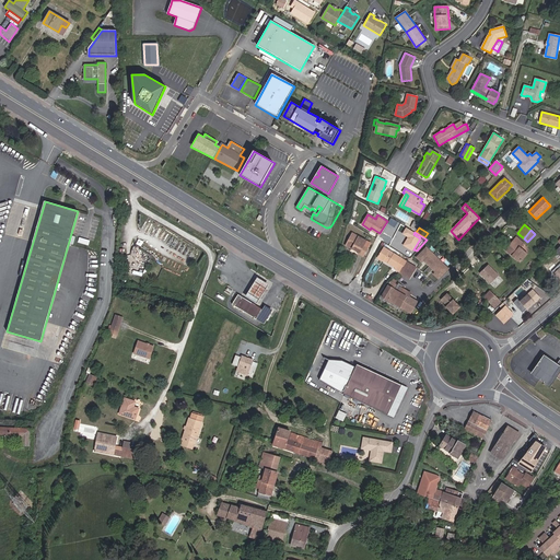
[(363,256),(370,243),(352,233),(346,245),(351,248),(352,247),(354,248),(354,249),(359,253),(358,254),(363,256)]
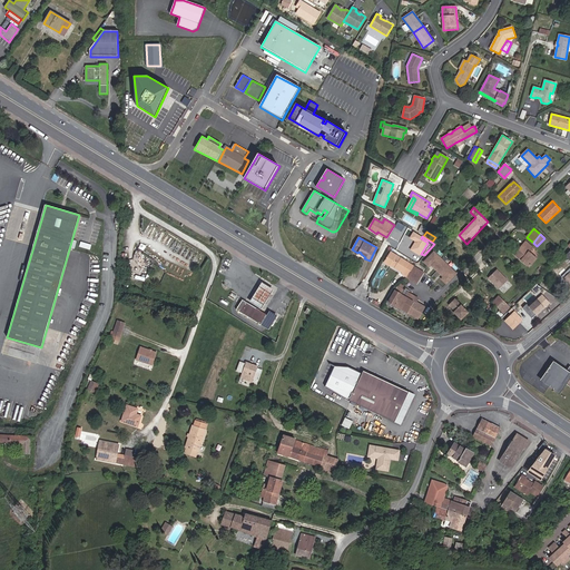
[(421,254),(428,243),(421,238),(420,238),(413,248),(421,254)]
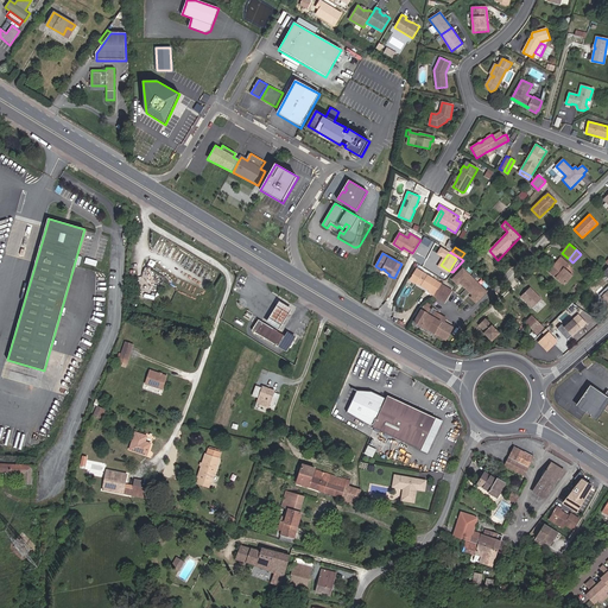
[(469,266),(474,261),(468,255),(463,260),(469,266)]
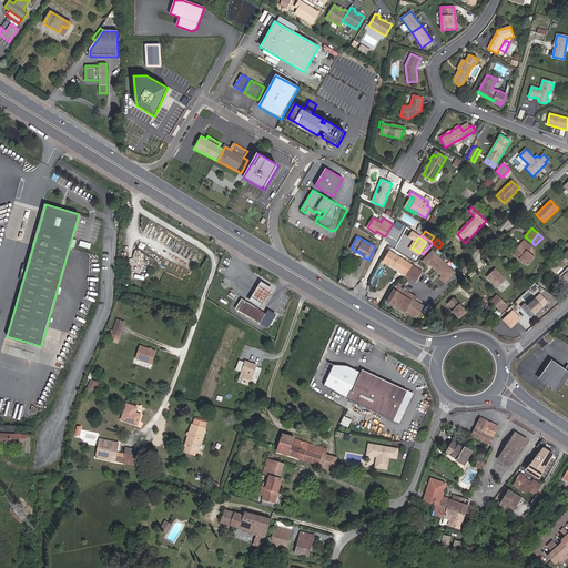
[(535,257),(527,251),(531,247),(524,241),(513,254),(527,266),(535,257)]
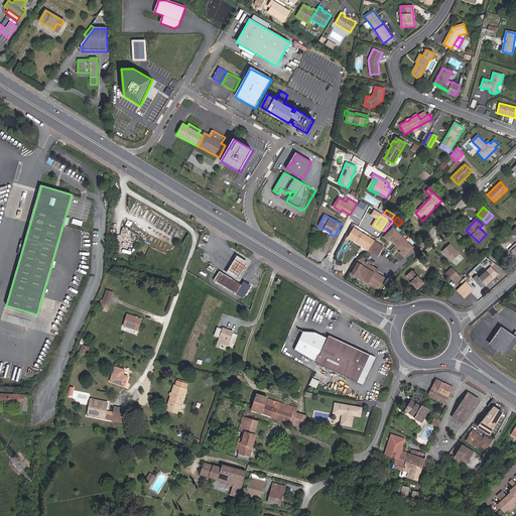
[(403,238),(393,228),(384,237),(388,242),(390,240),(396,245),(403,238)]
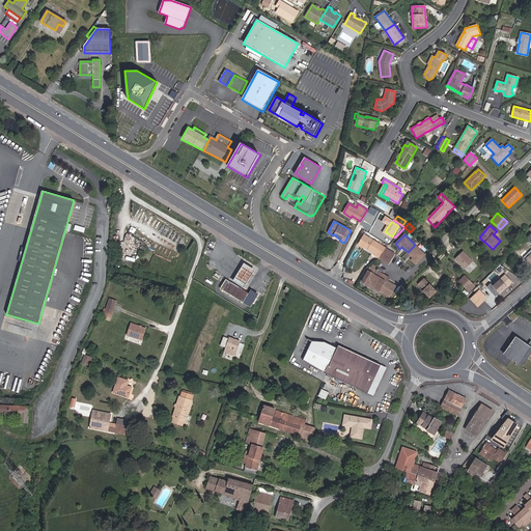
[(394,254),(364,235),(358,245),(363,248),(365,245),(368,248),(367,250),(375,255),(374,255),(379,258),(388,264),(394,254)]
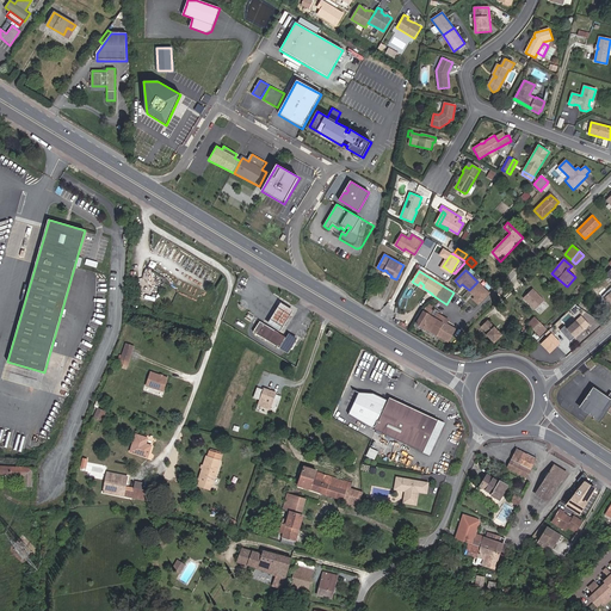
[(489,294),(477,282),(469,290),(475,297),(474,300),(479,304),(489,294)]
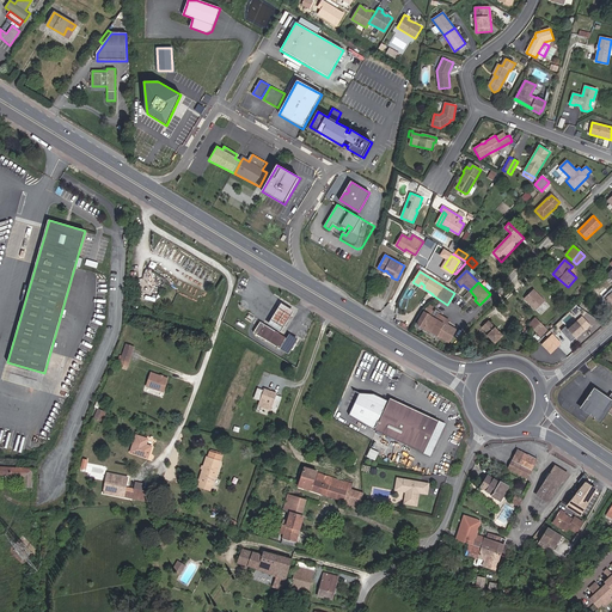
[(536,310),(545,301),(533,289),(524,299),(536,310)]
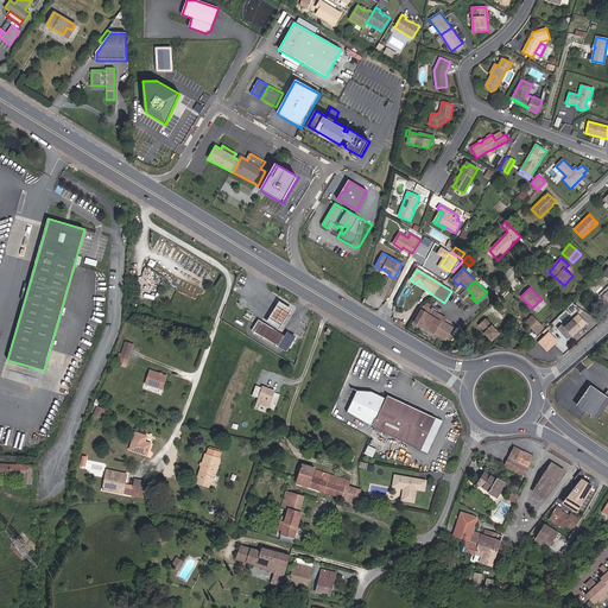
[(441,322),(435,318),(437,314),(426,308),(423,305),(413,322),(434,334),(441,322)]
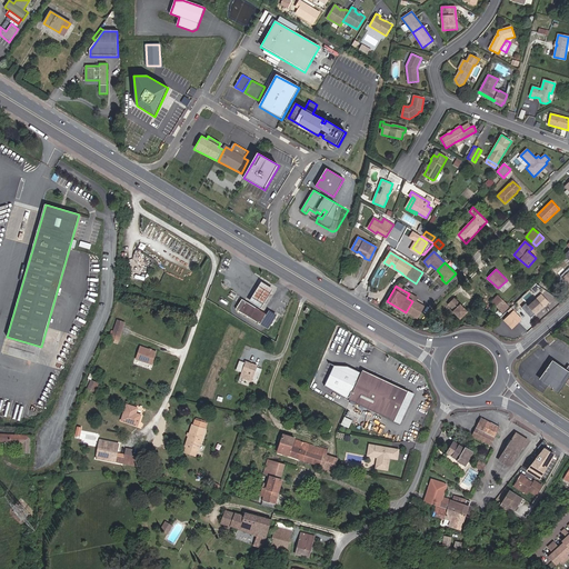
[(536,315),(548,302),(541,295),(528,307),(536,315)]
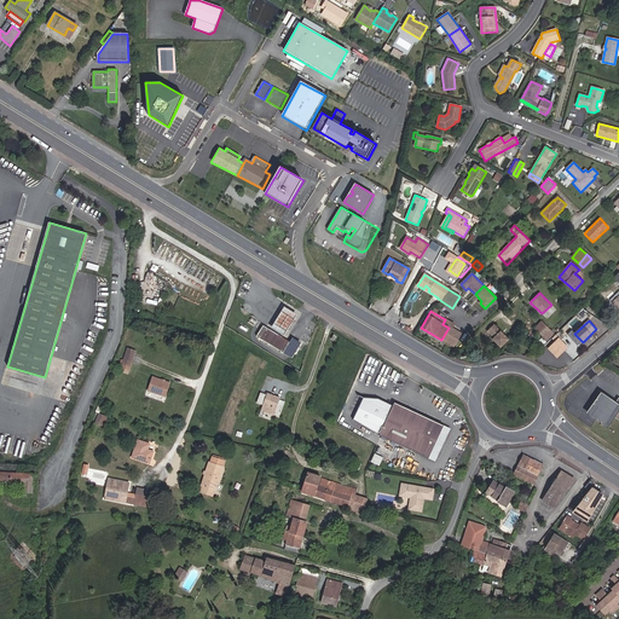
[(544,337),(550,331),(542,323),(536,329),(544,337)]
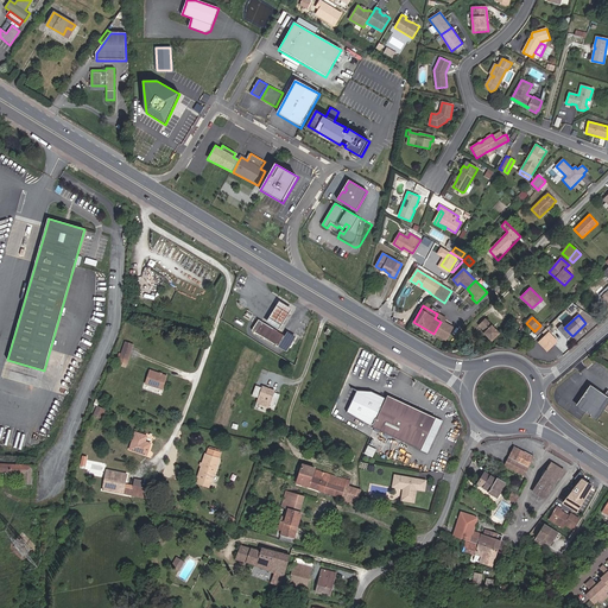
[(500,334),(486,318),(479,325),(485,331),(488,335),(487,336),(492,342),(500,334)]
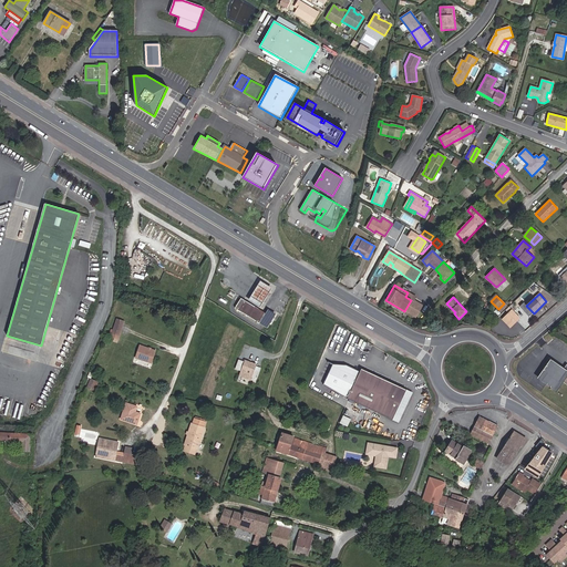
[(266,313),(241,298),(235,308),(259,322),(266,313)]
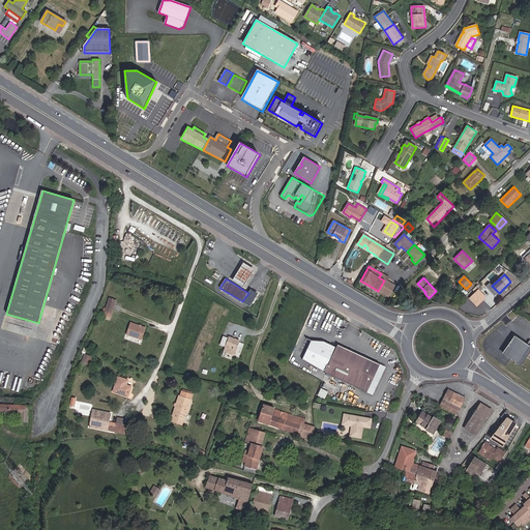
[(392,291),(394,286),(384,280),(384,281),(378,291),(380,292),(384,286),(392,291)]
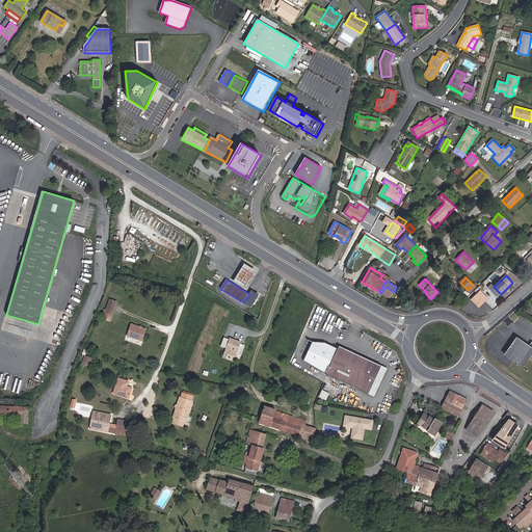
[(390,298),(394,292),(386,287),(381,293),(390,298)]
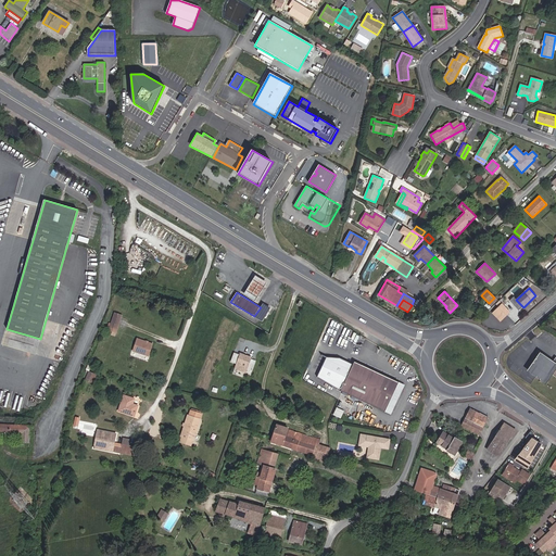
[(502,310),(507,314),(510,312),(502,303),(498,306),(502,310)]
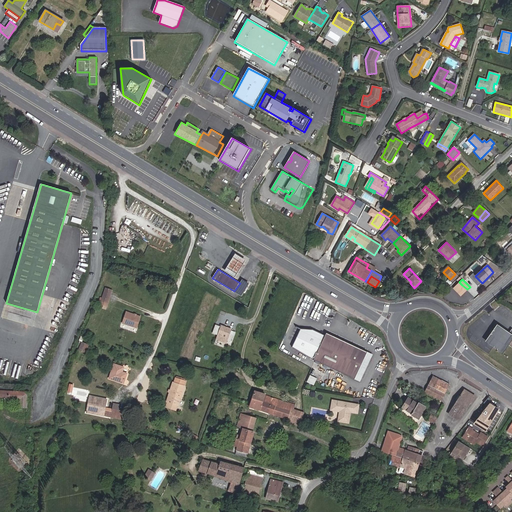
[(451,283),(447,280),(442,286),(445,289),(451,283)]
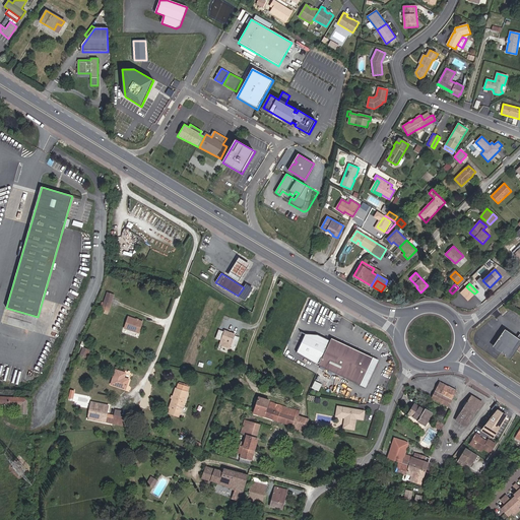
[(473,295),(466,287),(460,293),(468,301),(473,295)]
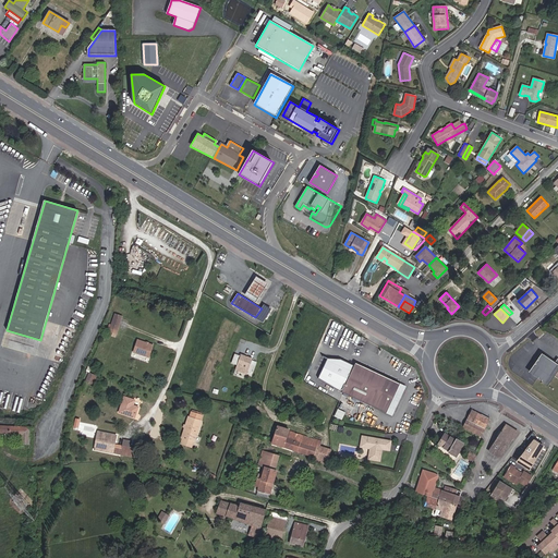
[(117,331),(122,316),(114,314),(111,325),(110,328),(117,331)]
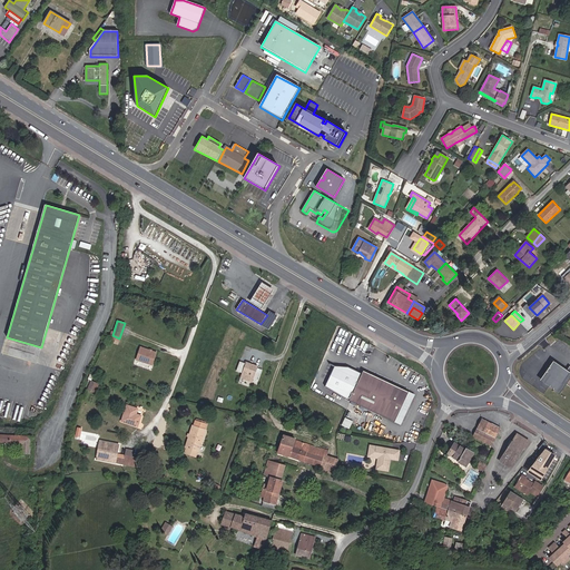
[(153,365),(157,352),(140,347),(136,360),(153,365)]
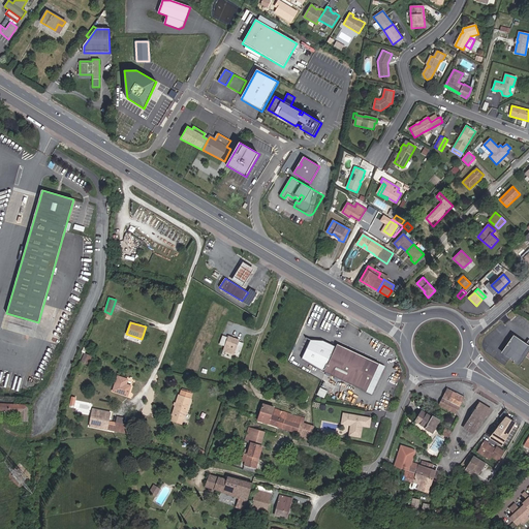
[(240,352),(243,343),(239,341),(239,340),(228,337),(227,338),(222,336),(219,344),(224,346),(223,350),(235,354),(236,351),(240,352)]
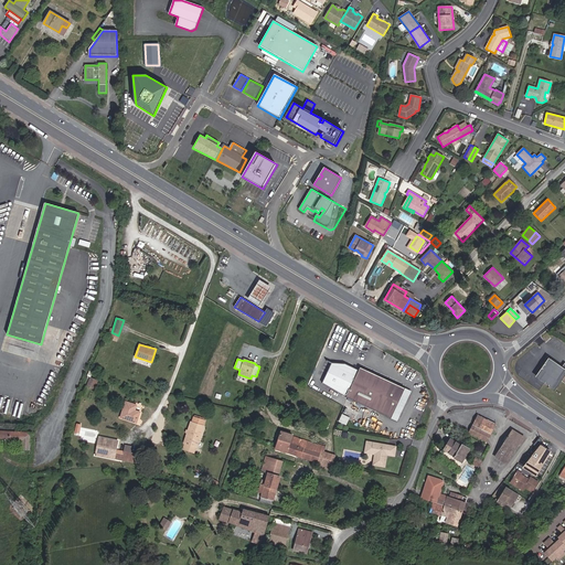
[(564,362),(564,363),(561,368),(548,359),(545,364),(544,364),(541,368),(542,369),(539,373),(541,380),(544,382),(544,383),(547,386),(548,385),(554,388),(561,380),(564,383),(564,362)]
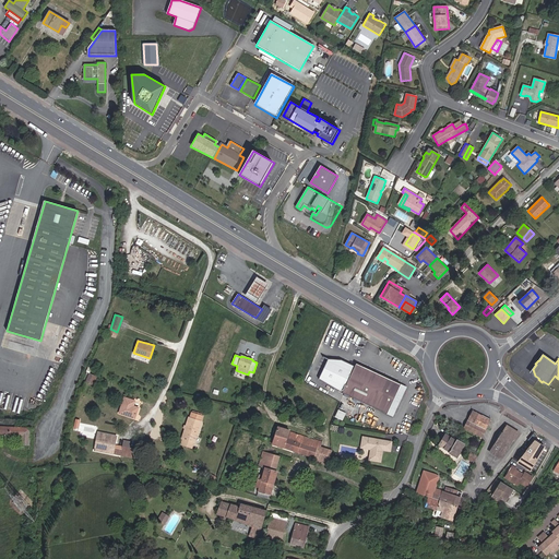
[(344,393),(355,366),(341,359),(328,358),(319,379),(344,393)]
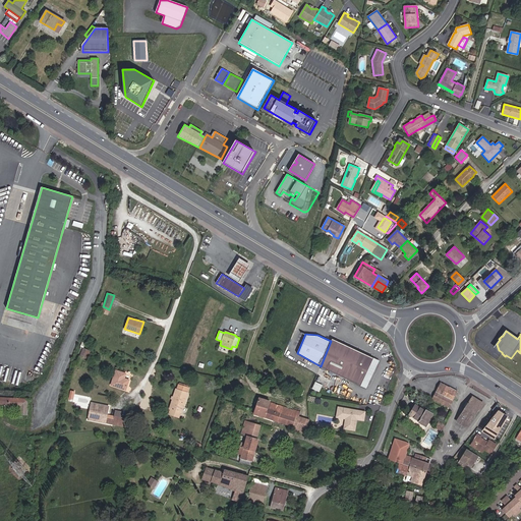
[(360,386),(373,358),(332,339),(331,341),(321,366),(360,386)]
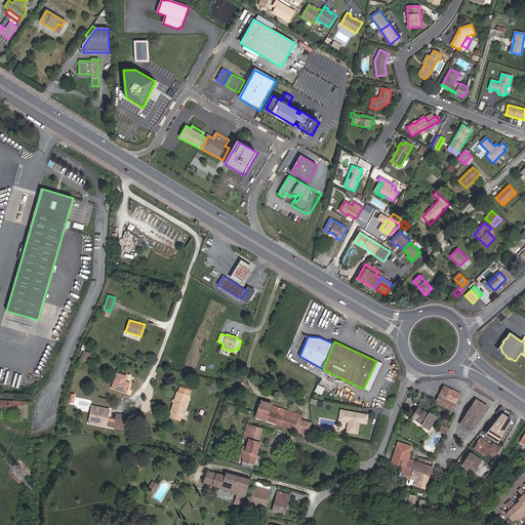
[(369,392),(382,363),(376,361),(363,389),(369,392)]
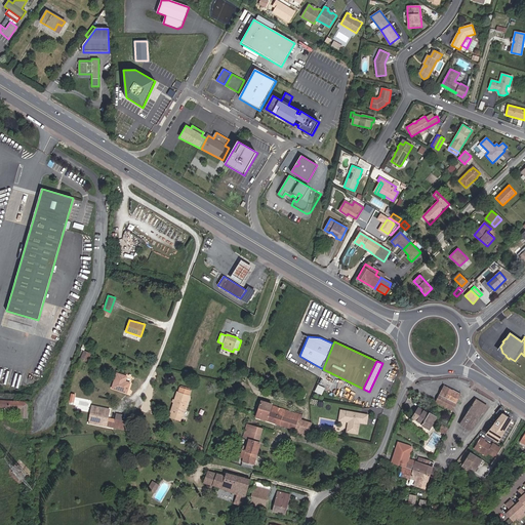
[(127,393),(130,382),(125,381),(127,376),(117,373),(112,389),(127,393)]
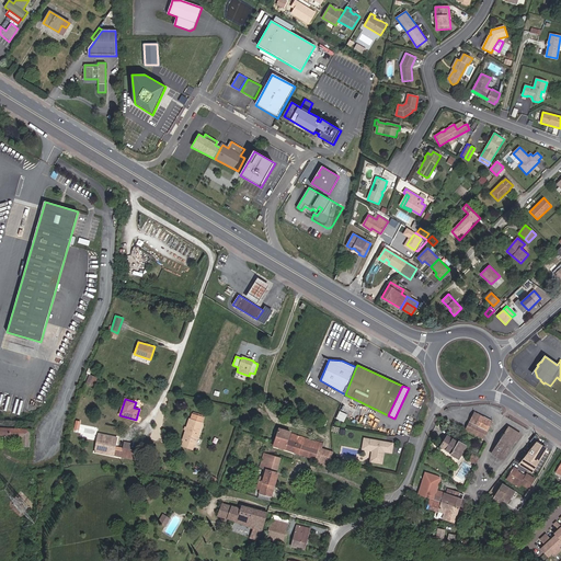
[(344,422),(347,414),(340,411),(336,419),(344,422)]
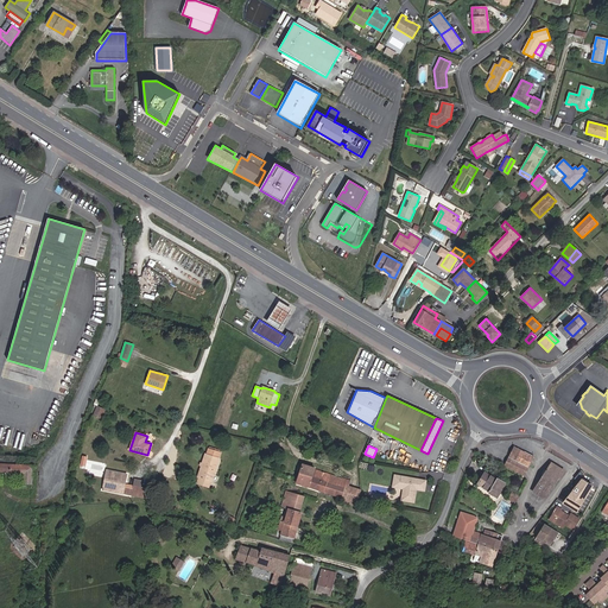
[(504,466),(525,476),(533,457),(513,447),(504,466)]
